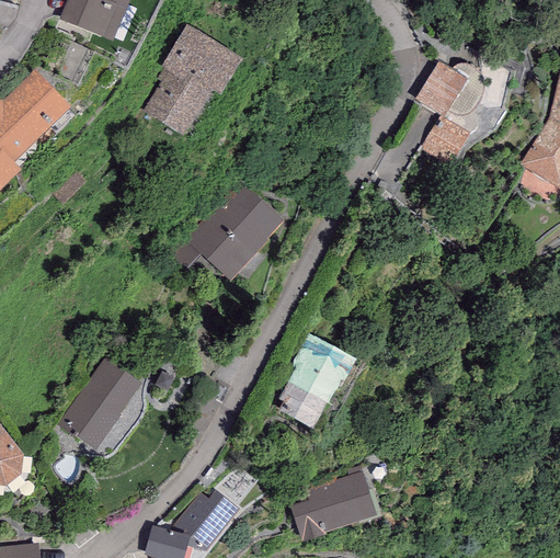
[(67,0),(60,18),(113,41),(129,0),(67,0)]
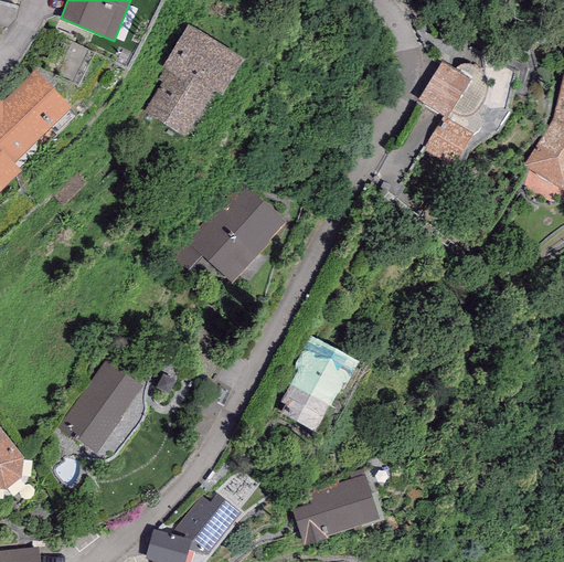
[(245,59),(189,22),(160,67),(169,73),(147,109),(184,133),(212,87),(222,94),(245,59)]
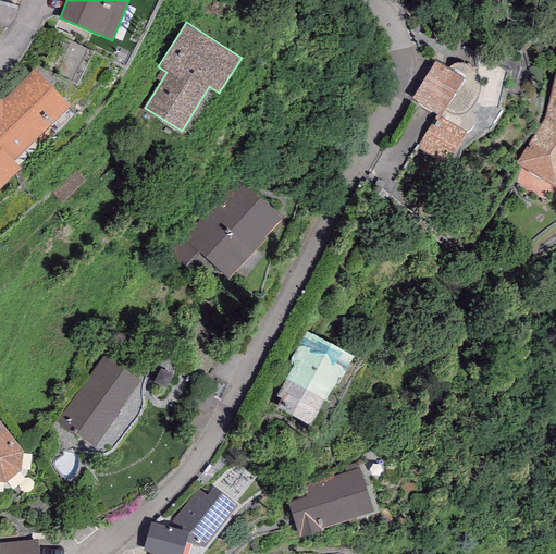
[(465,78),(435,60),(412,97),(437,113),(441,115),(465,78)]
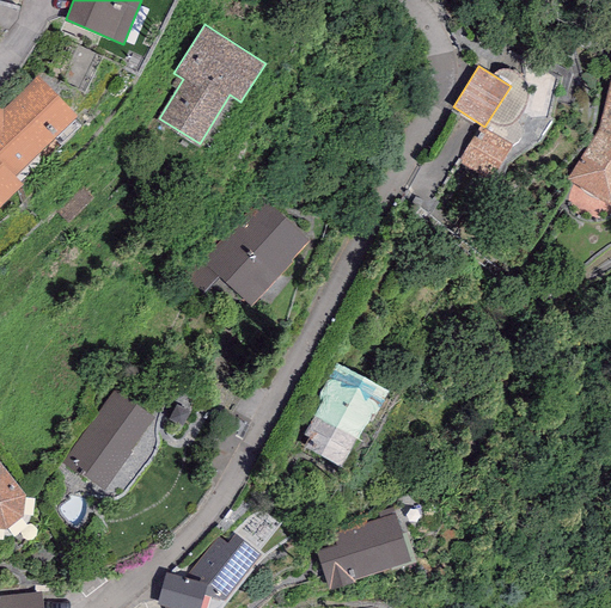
[(0,103),(0,208),(24,186),(14,177),(78,117),(38,75),(5,108),(0,103)]
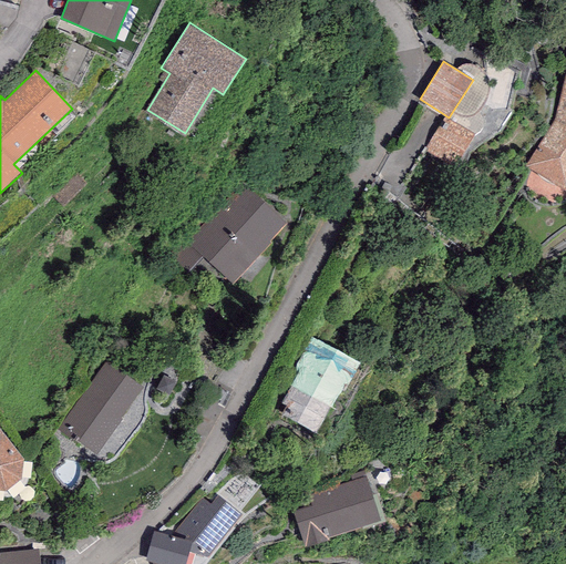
[(565,72),(555,119),(526,166),(565,188),(565,72)]
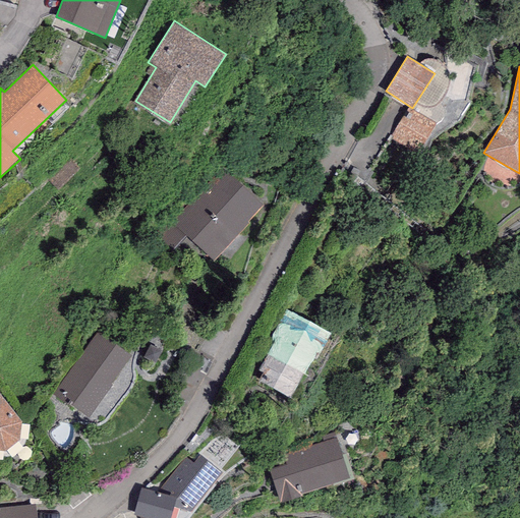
[(412,108),(409,106),(390,136),(417,154),(437,123),(412,108)]
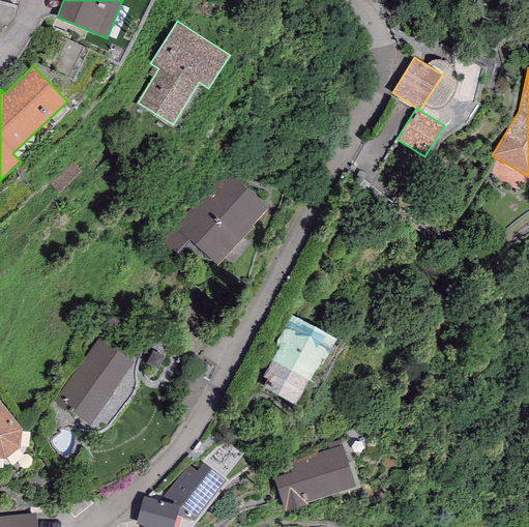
[(188,203),(157,235),(176,254),(190,239),(217,265),(255,226),(253,224),(268,207),(227,168),(190,205),(188,203)]
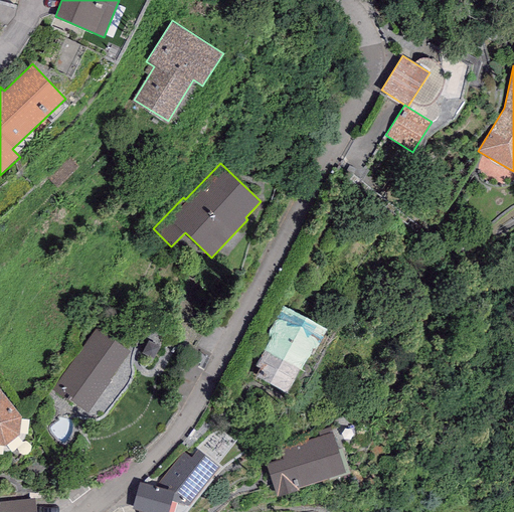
[(327,329),(284,305),(271,328),(276,331),(255,365),(261,368),(257,374),(287,391),(310,351),(314,353),(327,329)]
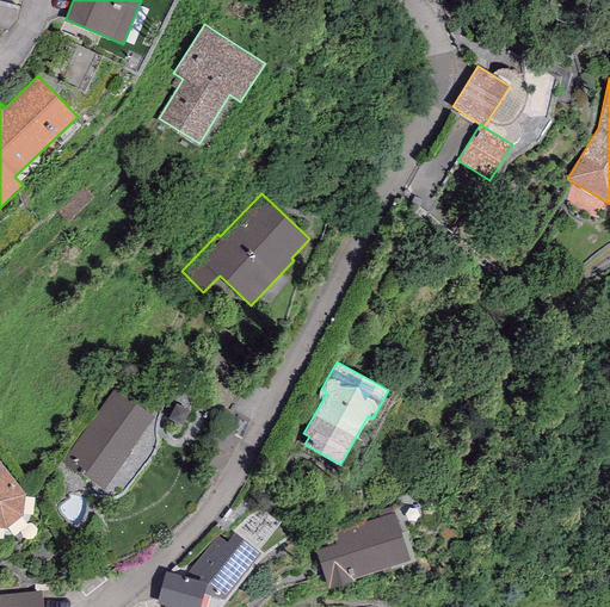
[(153,415),(116,388),(62,459),(79,472),(81,470),(102,484),(153,415)]
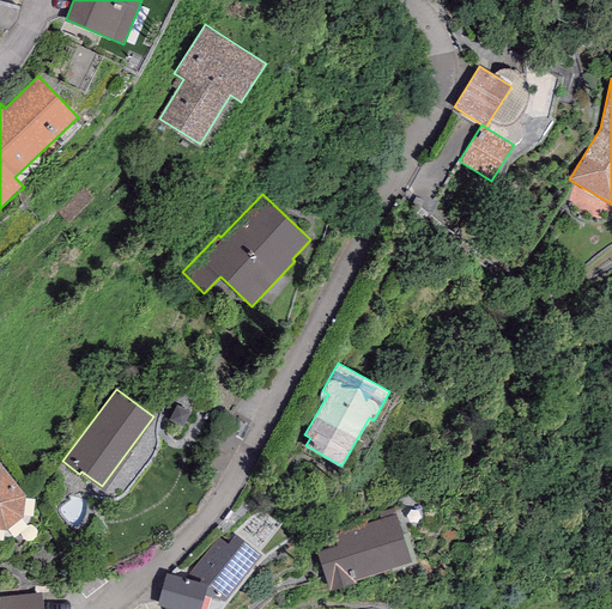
[(0,529),(4,530),(7,530),(24,517),(24,495),(0,462),(0,529)]
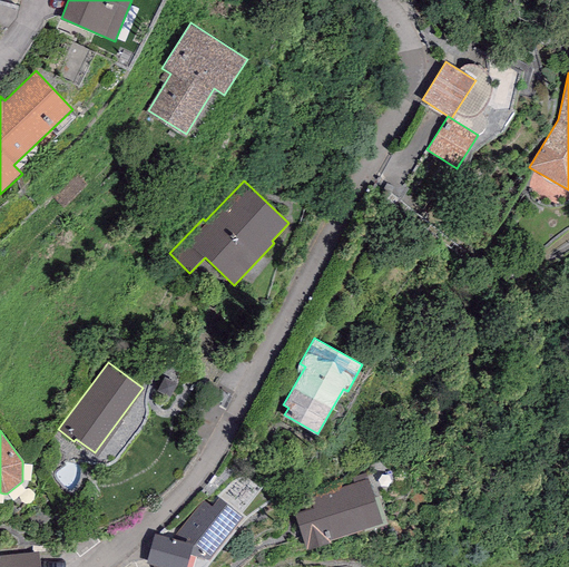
[(369,477),(313,495),(316,505),(295,512),(307,549),(384,525),(369,477)]
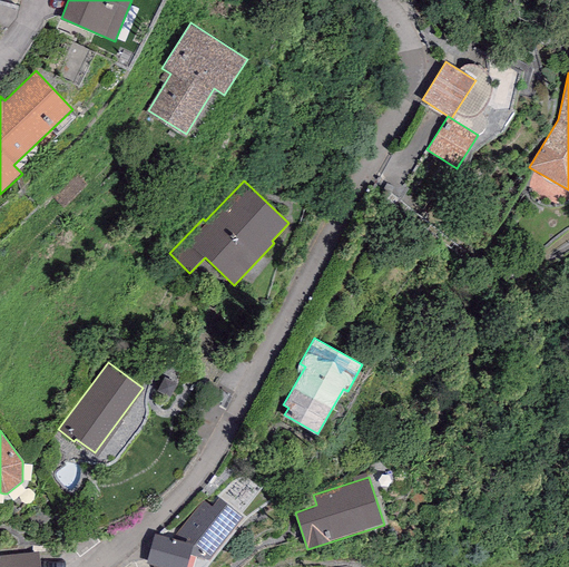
[(205,500),(173,538),(193,544),(190,551),(211,558),(235,525),(205,500)]
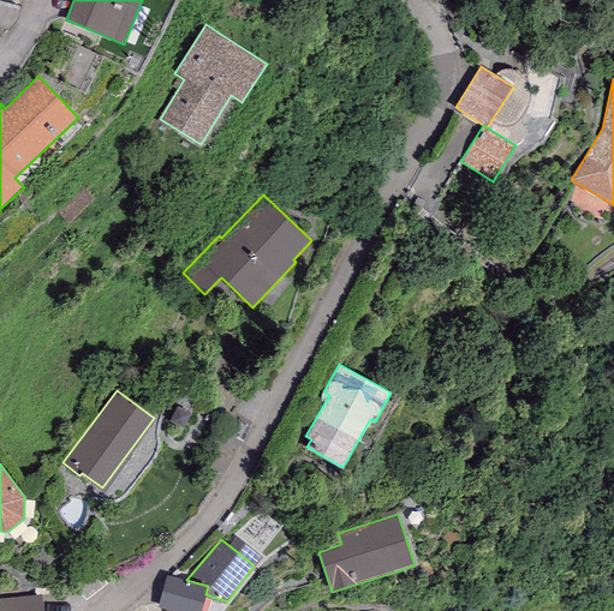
[(186,580),(167,574),(159,606),(176,610),(201,610),(206,594),(208,586),(186,580)]
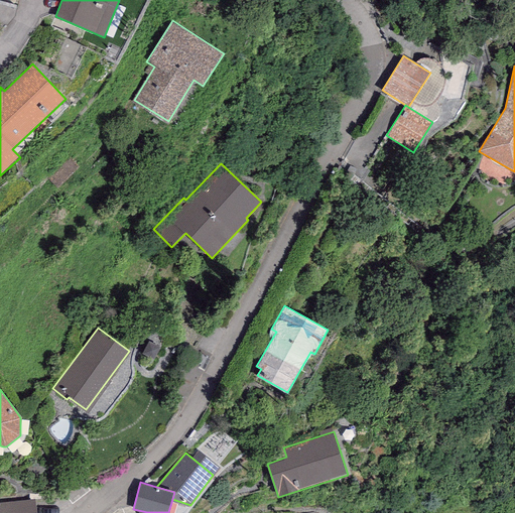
[(37,512),(36,498),(0,500),(0,512),(37,512)]
